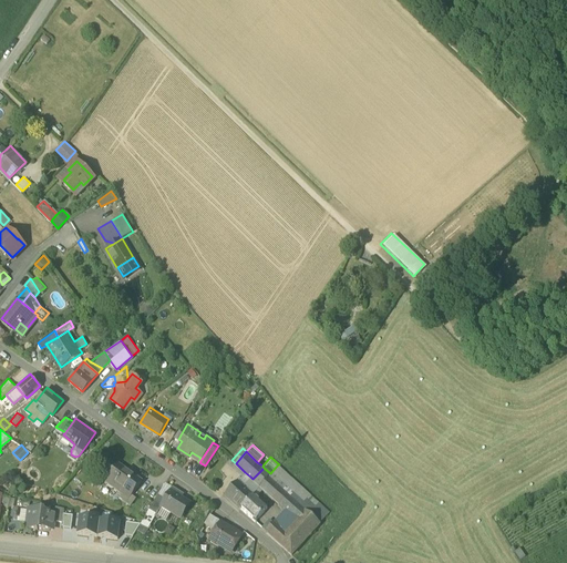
[(125,489),(132,493),(142,480),(117,462),(105,480),(122,492),(125,489)]
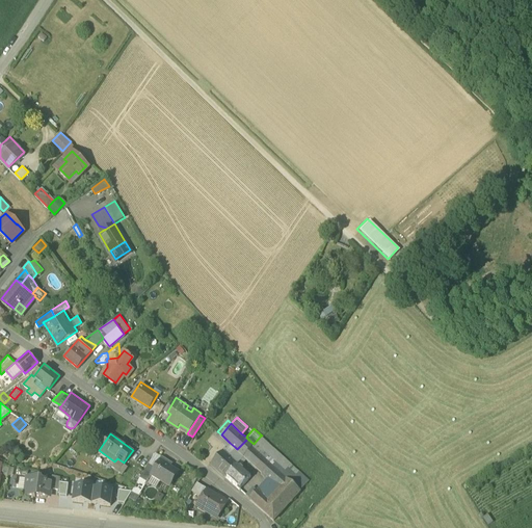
[(302,474),(261,436),(254,444),(253,446),(286,476),(294,483),(302,474)]
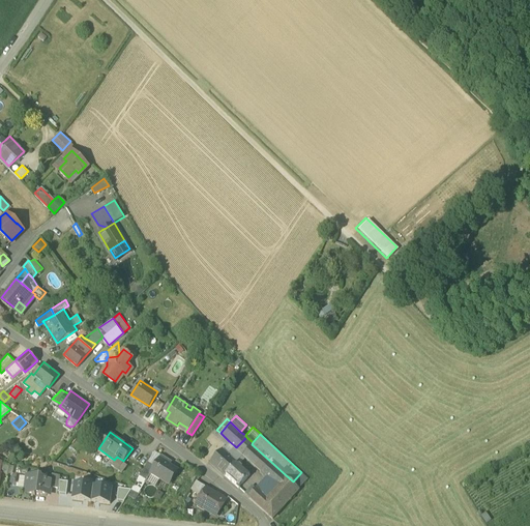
[(253,442),(246,437),(236,447),(242,454),(252,444),(253,442)]
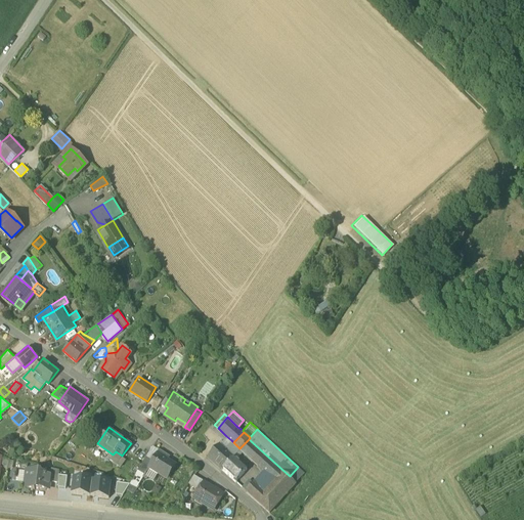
[(226,436),(220,443),(224,447),(231,440),(226,436)]
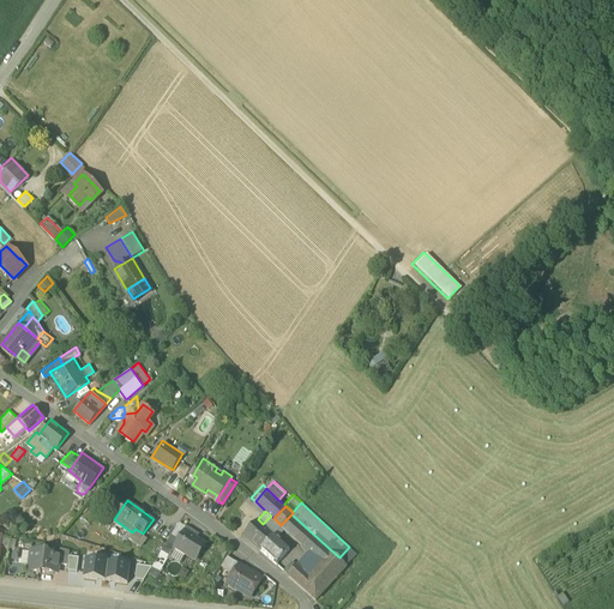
[(281,525),(309,550),(320,561),(330,549),(292,514),(281,525)]
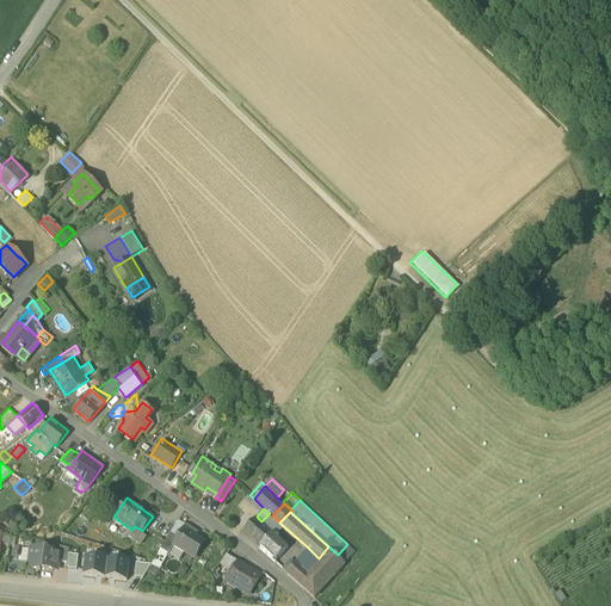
[(272,531),(279,523),(272,515),(270,513),(261,521),(265,524),(272,531)]
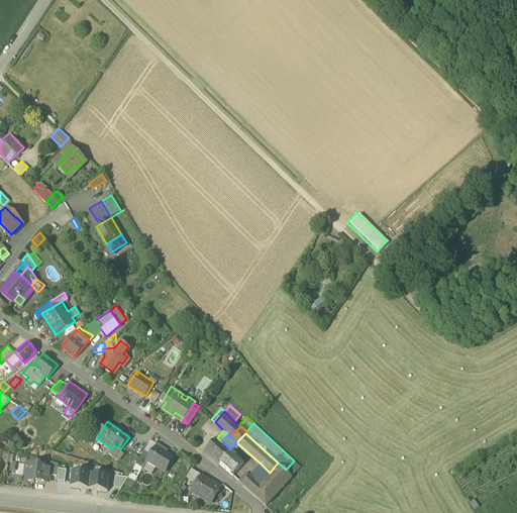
[(219,460),(230,449),(224,443),(221,441),(217,437),(206,448),(219,460)]
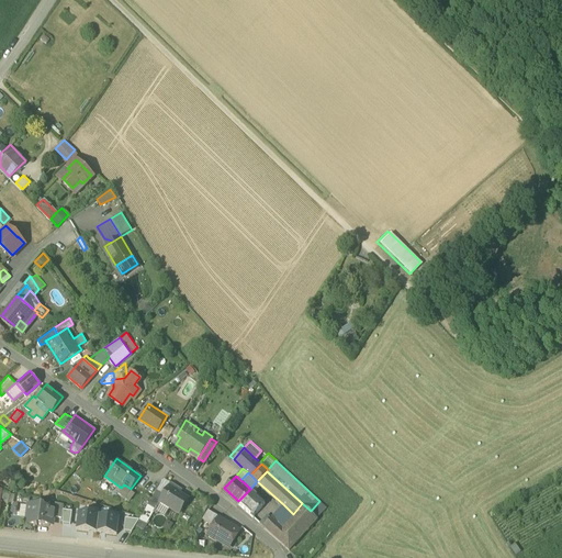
[(163,479),(157,488),(148,503),(154,508),(155,508),(159,500),(164,492),(169,483),(163,479)]
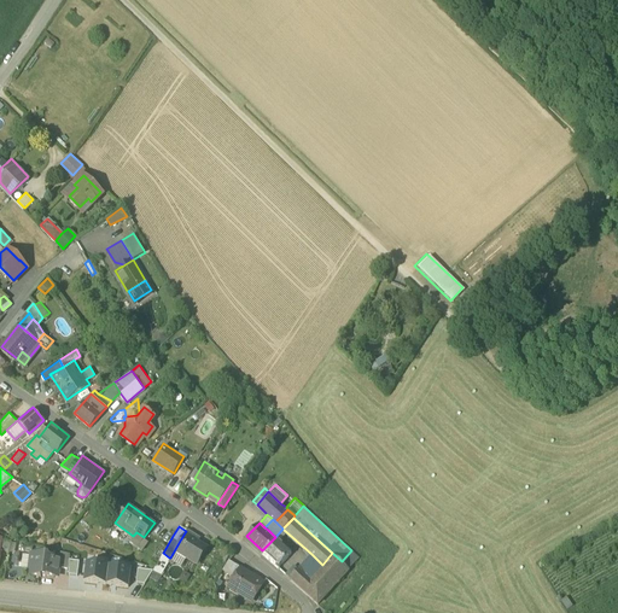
[(187,556),(196,561),(205,544),(198,539),(198,538),(186,531),(180,541),(175,549),(187,556)]
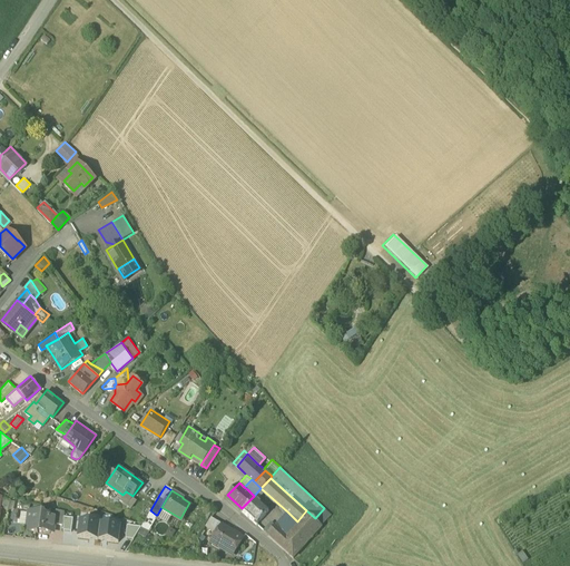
[(126,491),(123,495),(120,498),(131,507),(137,499),(133,496),(126,491)]
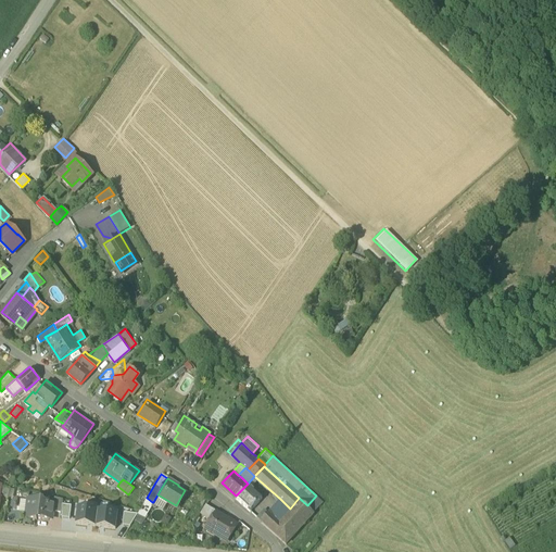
[(262,496),(248,484),(236,496),(250,509),(262,496)]
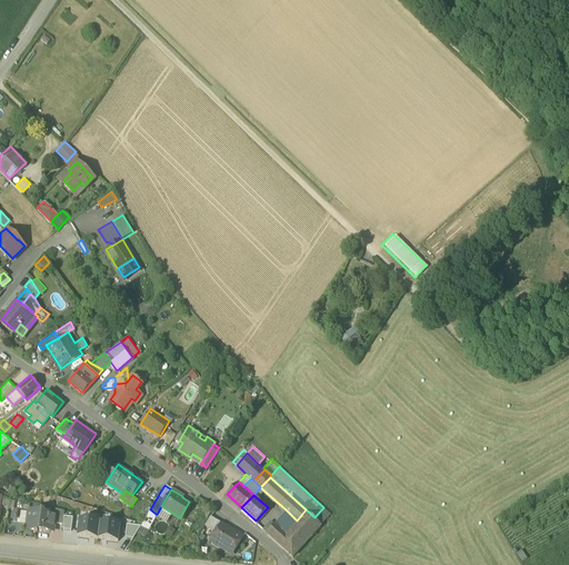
[(157,514),(156,514),(155,516),(156,517),(159,518),(162,517),(168,519),(172,513),(161,506),(157,514)]
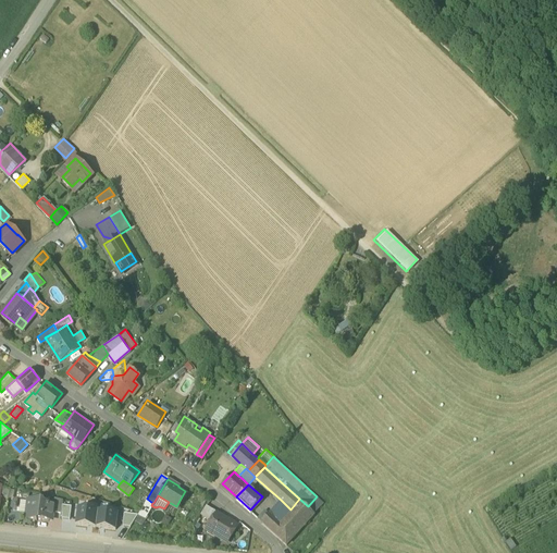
[(53,511),(62,512),(63,503),(63,499),(56,496),(54,502),(54,503),(53,511)]
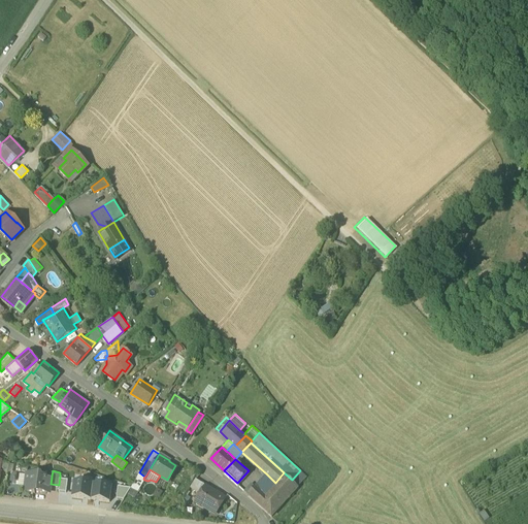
[(292,480),(297,485),(306,476),(300,470),(292,480)]
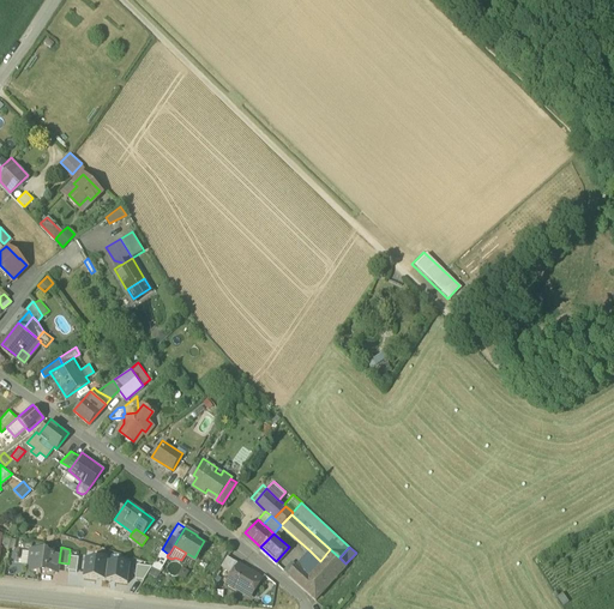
[(20,561),(29,562),(30,549),(23,548),(20,561)]
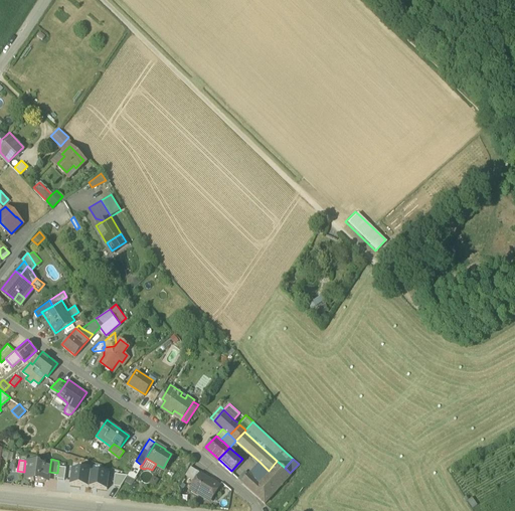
[(34,478),(48,479),(49,472),(50,465),(50,464),(36,463),(36,461),(26,460),(25,461),(24,472),(23,478),(34,479),(34,478)]
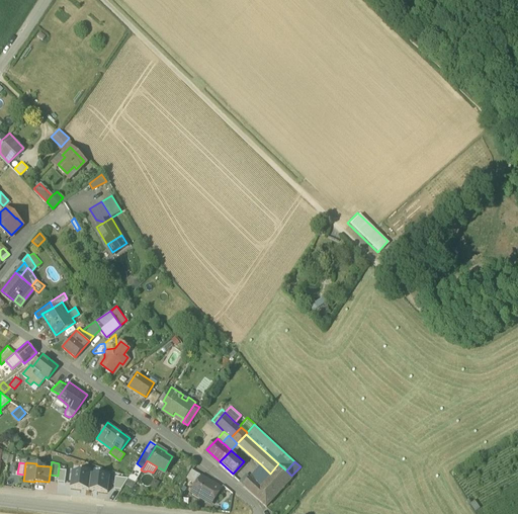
[(142,467),(137,463),(128,477),(136,481),(142,470),(141,469),(142,467)]
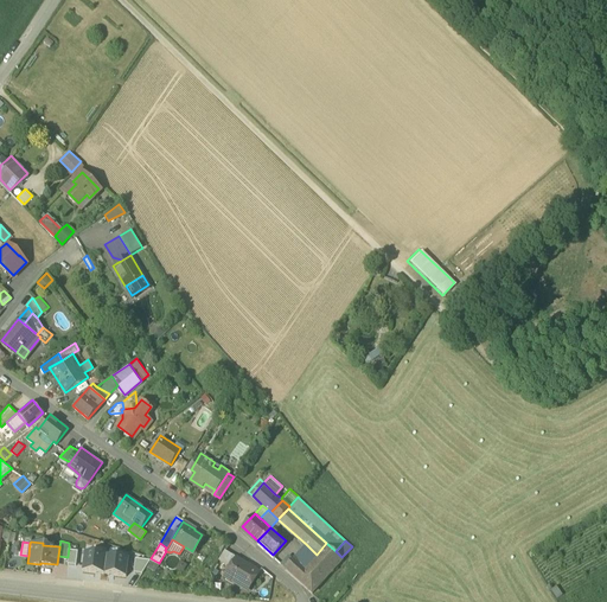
[(336,551),(326,543),(317,555),(305,567),(294,557),(286,567),(313,590),(342,557),(336,551)]
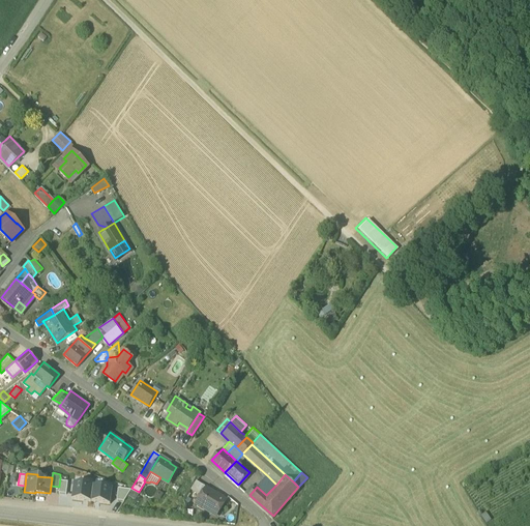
[(266,495),(276,485),(267,475),(257,487),(266,495)]
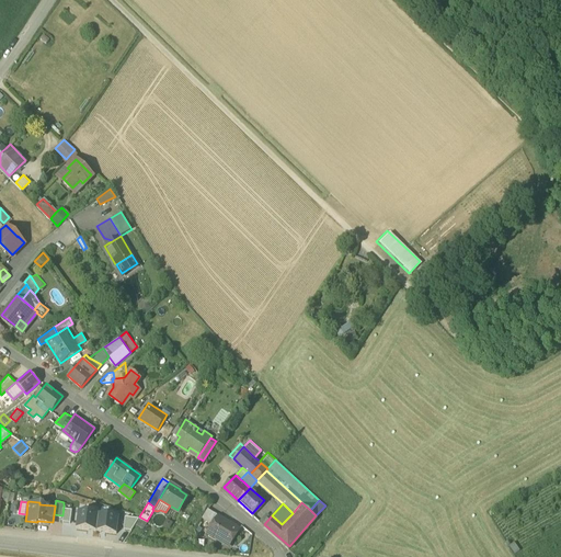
[(213,523),(218,514),(219,514),(208,507),(202,516),(213,523)]
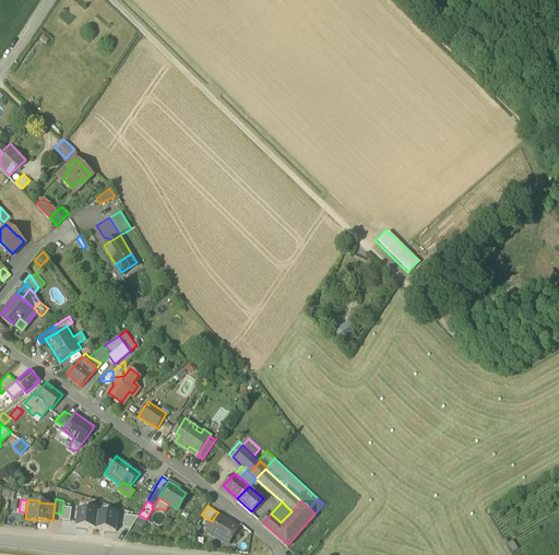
[(78,507),(75,524),(96,527),(98,509),(88,508),(88,507),(87,507),(87,508),(78,507)]
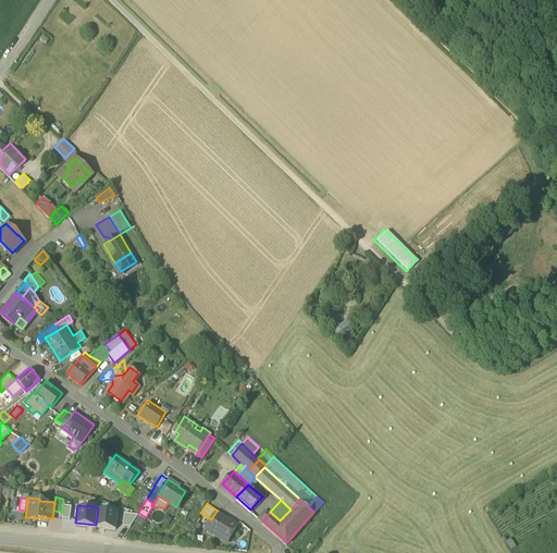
[(107,508),(98,507),(96,525),(115,527),(118,511),(109,510),(109,508),(107,507),(107,508)]
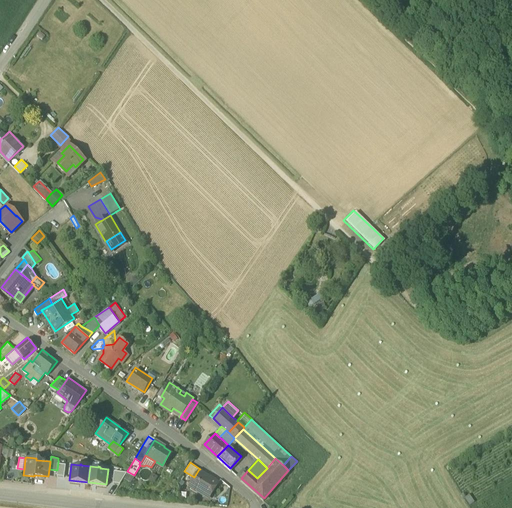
[(236,473),(241,478),(248,470),(243,466),(236,473)]
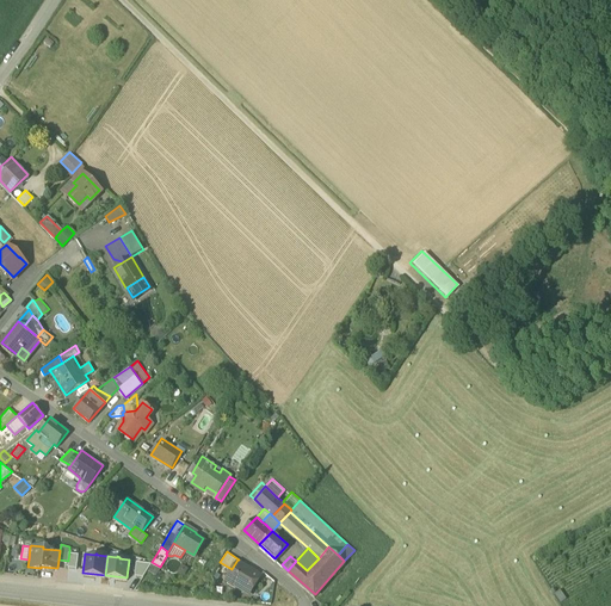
[(147,569),(152,562),(136,560),(135,574),(143,575),(147,569)]
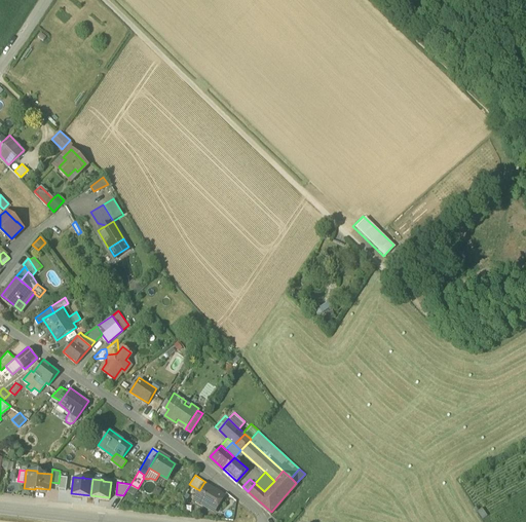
[(195,498),(211,508),(216,507),(217,507),(224,494),(204,482),(199,490),(196,491),(195,494),(195,496),(195,498)]
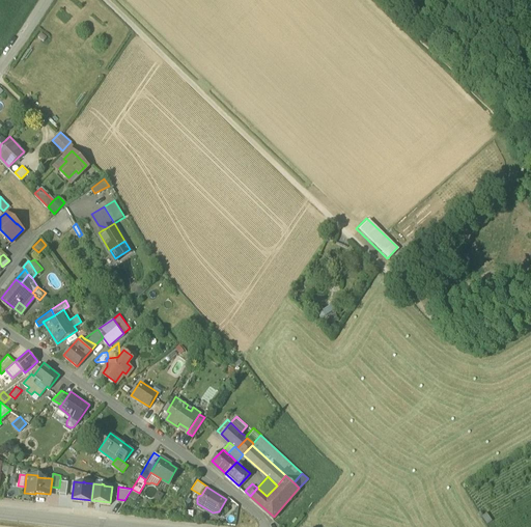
[(139,493),(132,489),(128,495),(135,499),(139,493)]
